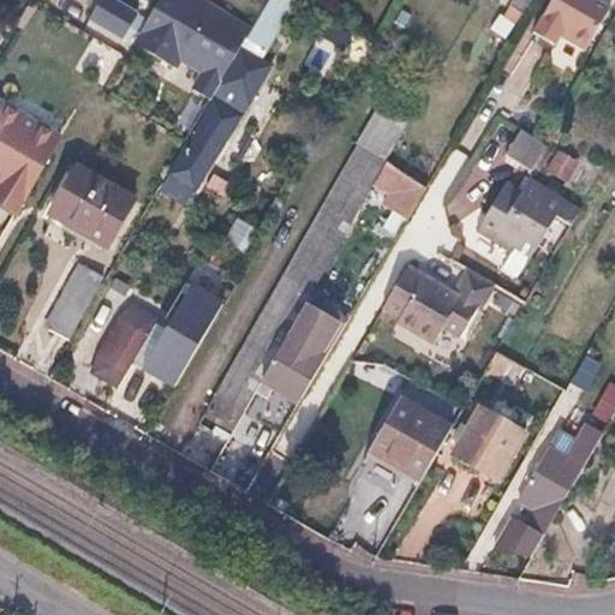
[(121,39),(136,12),(115,0),(99,0),(88,19),(121,39)]
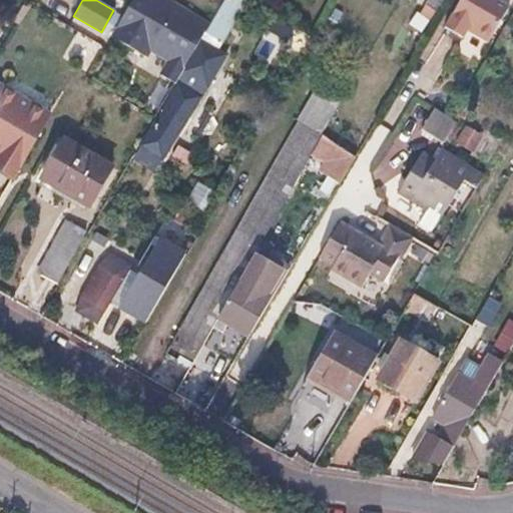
[(144,56),(148,49),(167,60),(159,74),(174,83),(208,25),(167,0),(129,0),(109,36),(144,56)]
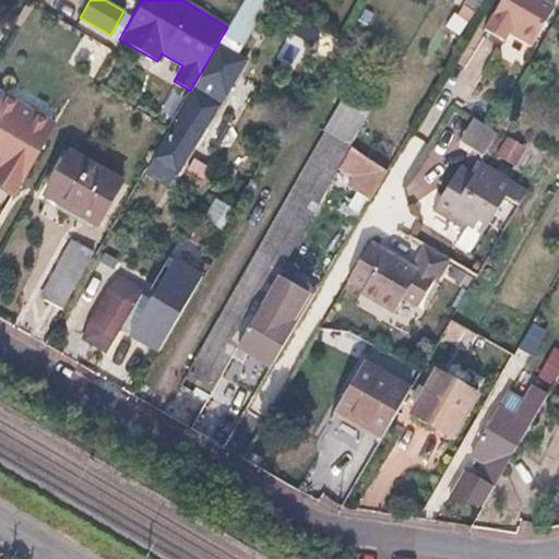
[(467,0),(465,6),(477,12),(484,0),(467,0)]
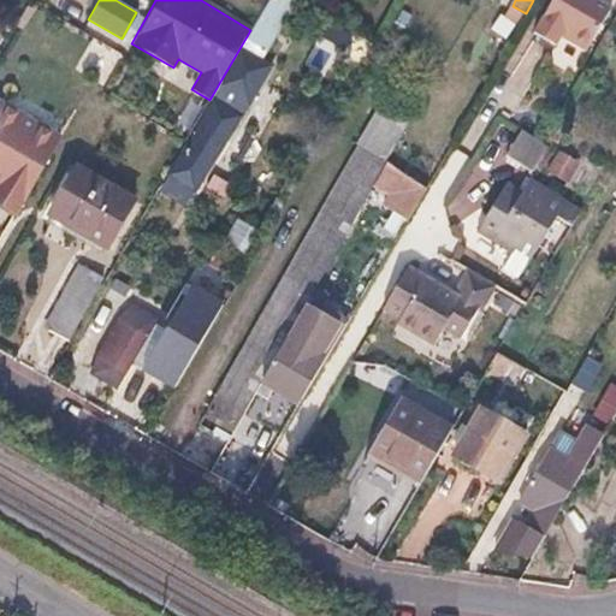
[(551,0),(533,33),(554,45),(558,36),(562,30),(587,46),(611,6),(600,0),(551,0)]
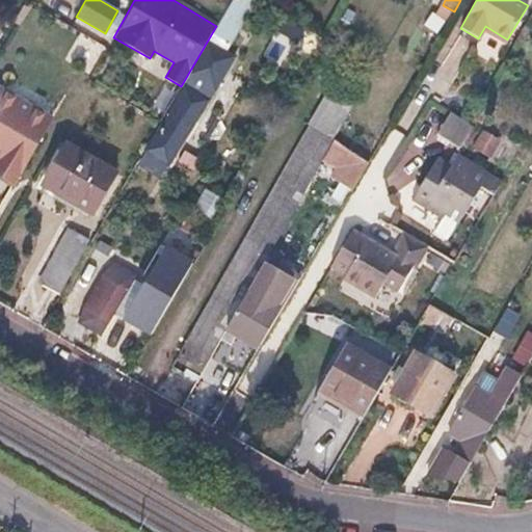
[(485,26),(482,31),(505,44),(507,40),(485,26)]
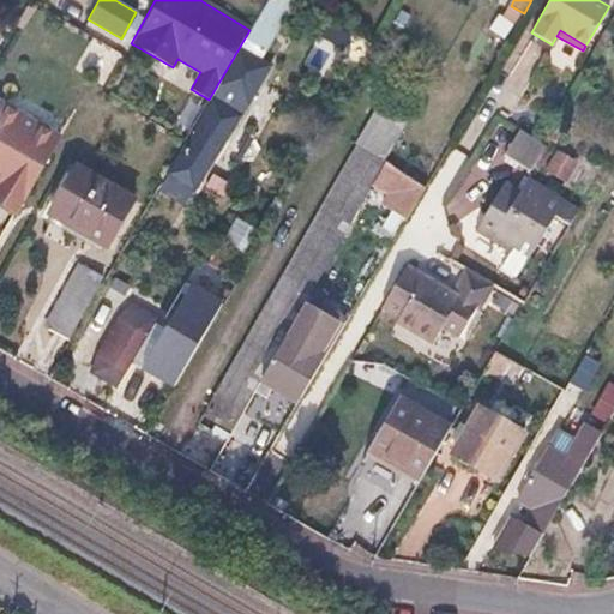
[(226,92),(217,88),(190,134),(192,136),(168,176),(193,191),(235,116),(217,106),(226,92)]
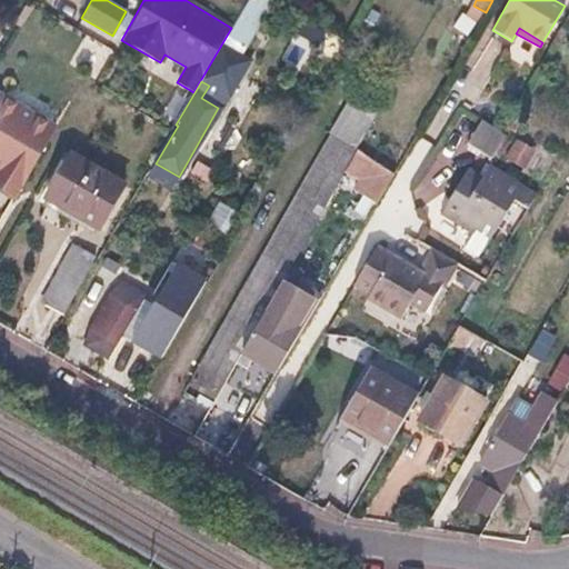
[(50,136),(0,107),(0,193),(12,201),(50,136)]
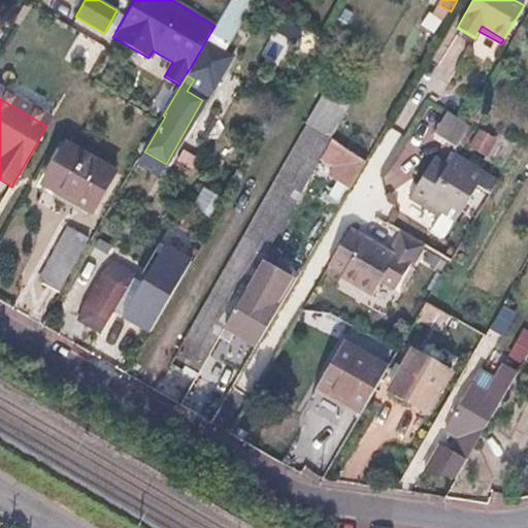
[(469,126),(447,112),(433,136),(456,150),(469,126)]
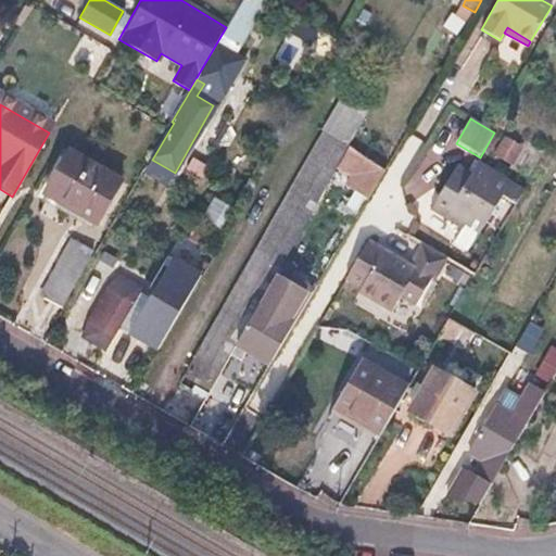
[(349,146),(323,129),(175,381),(203,397),(235,343),(277,270),(337,166),(349,146)]
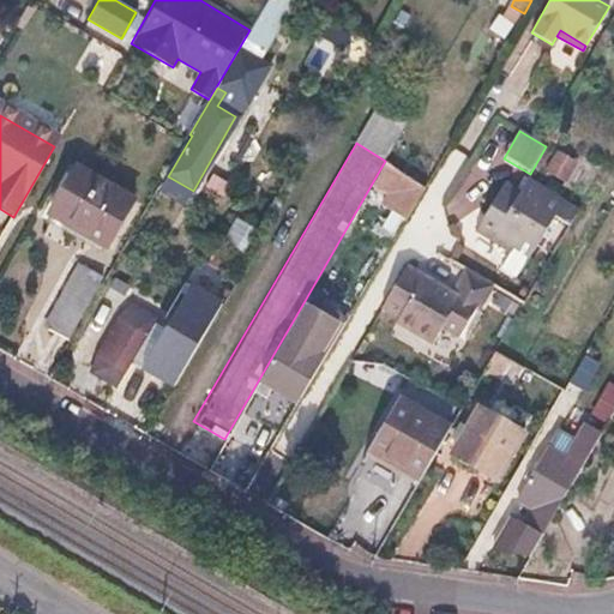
[(564,181),(576,161),(557,149),(545,169),(564,181)]
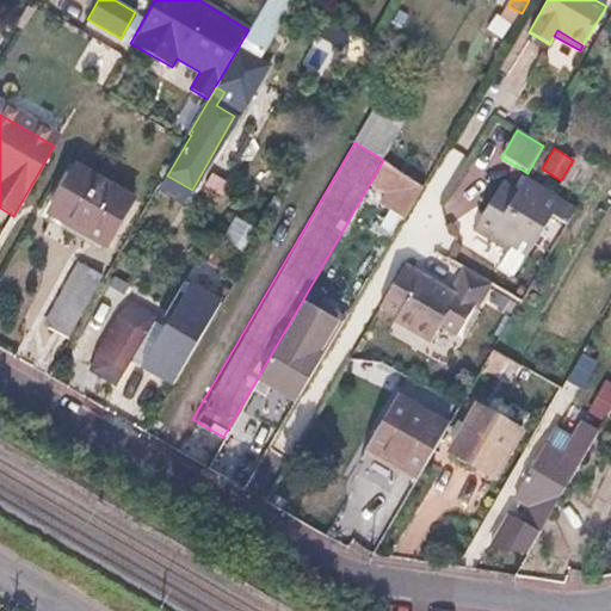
[(421,186),(383,160),(370,183),(386,190),(380,202),(405,216),(421,186)]
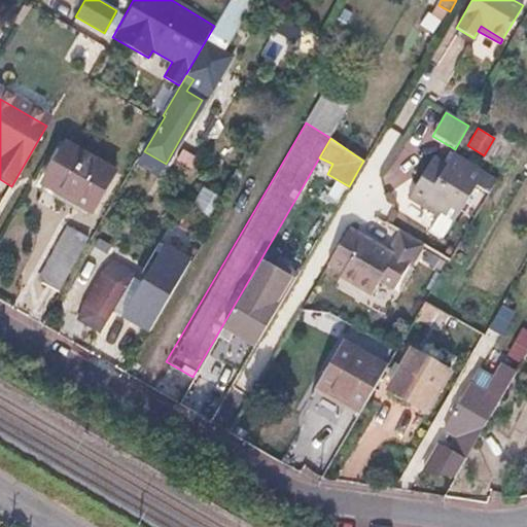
[(110,179),(62,150),(38,191),(86,220),(110,179)]
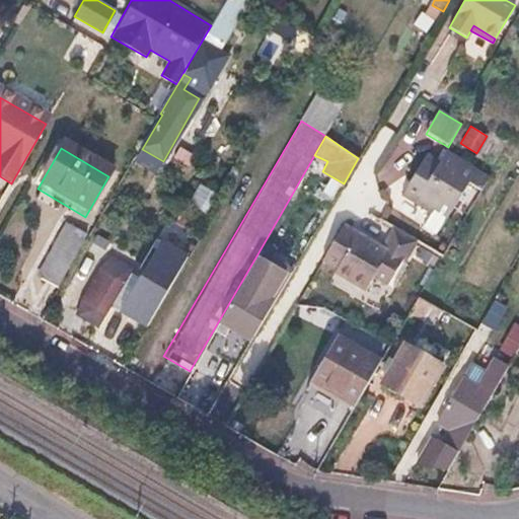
[(440,162),(426,154),(403,195),(423,206),(426,201),(437,206),(450,214),(470,178),(483,186),(490,174),(447,149),(440,162)]
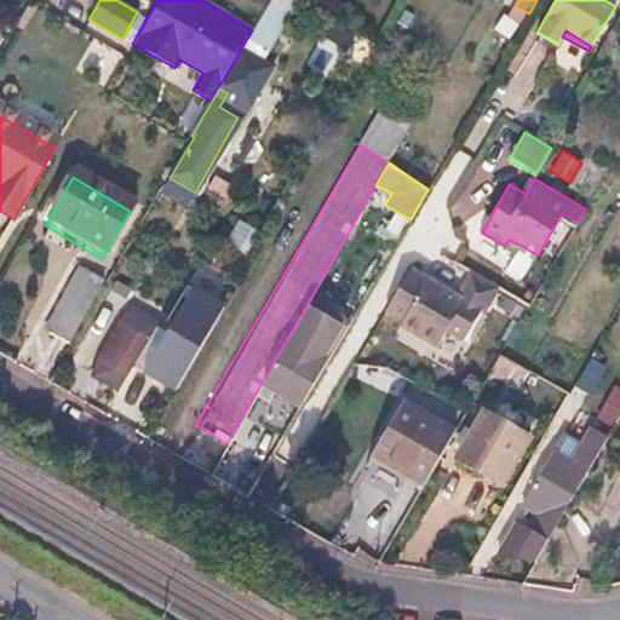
[(522,246),(509,240),(505,246),(518,253),(522,246)]
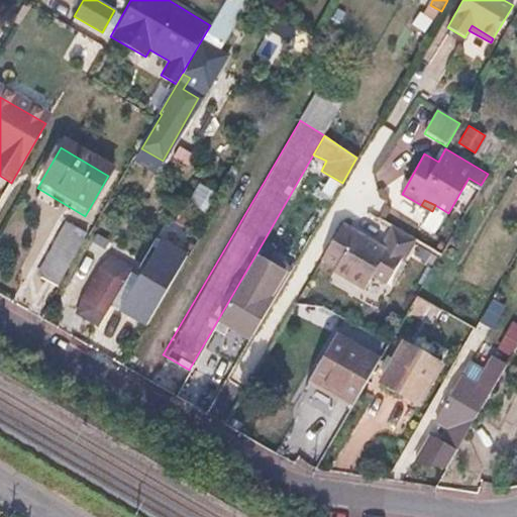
[(435,205),(432,211),(424,225),(437,232),(448,213),(435,205)]
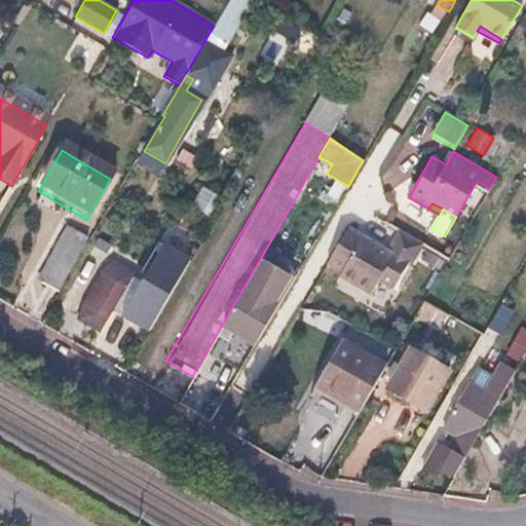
[(387,250),(349,227),(327,265),(341,273),(339,277),(372,296),(379,284),(393,292),(409,265),(411,267),(423,246),(399,230),(387,250)]
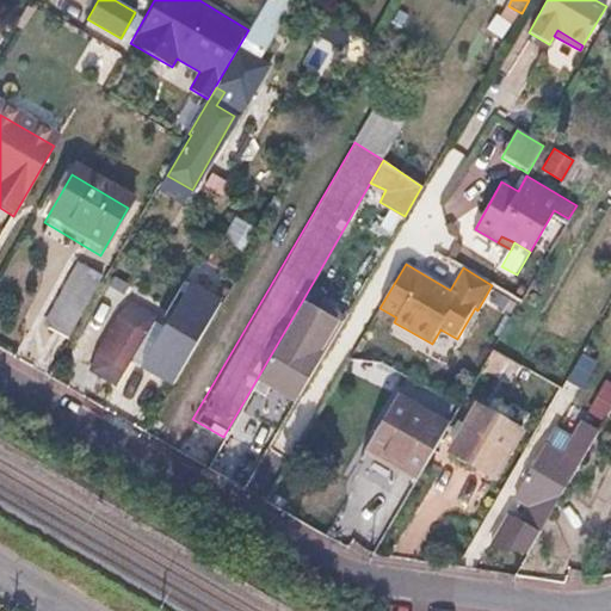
[(71,273),(50,307),(59,312),(42,339),(61,350),(97,289),(71,273)]
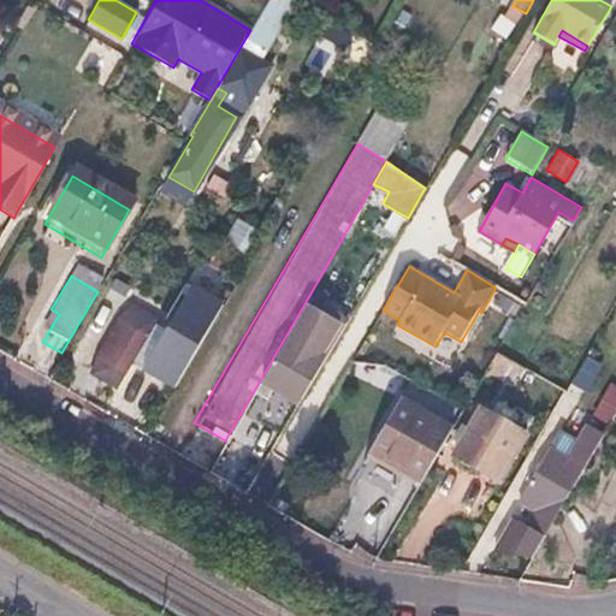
[(227,303),(196,285),(147,369),(179,388),(227,303)]
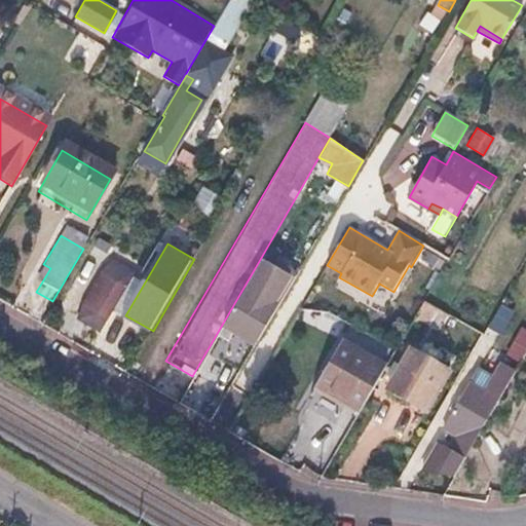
[(296,276),(262,256),(222,325),(257,344),(296,276)]
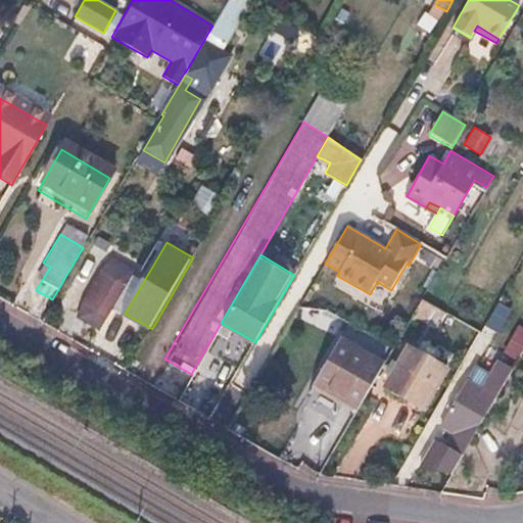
[(94,283),(99,286),(83,316),(78,312),(70,323),(87,332),(85,336),(89,339),(120,284),(111,279),(114,275),(108,272),(106,276),(100,273),(94,283)]
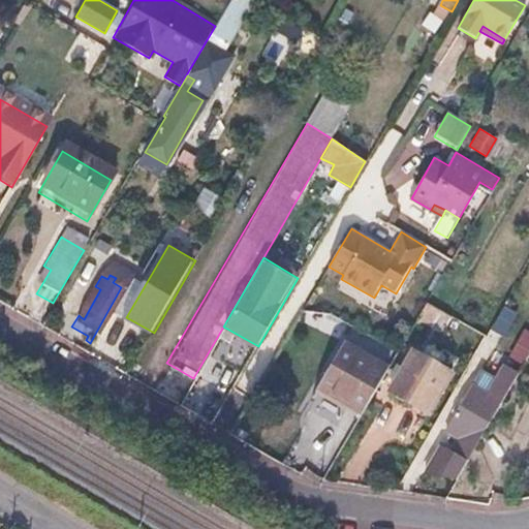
[(510,355),(524,363),(528,353),(528,327),(527,325),(510,355)]
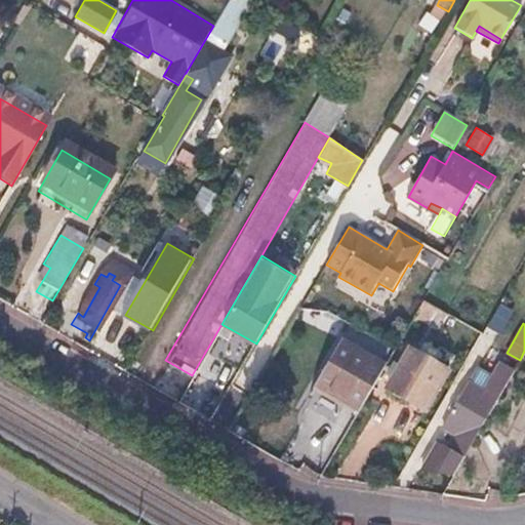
[(384,367),(339,341),(314,385),(358,410),(384,367)]
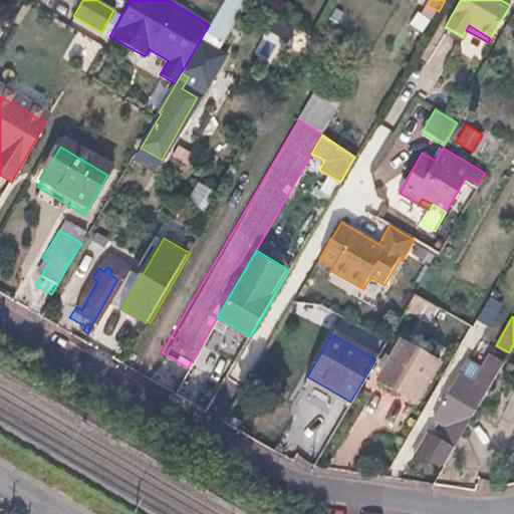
[(437,362),(400,341),(377,381),(414,403),(437,362)]
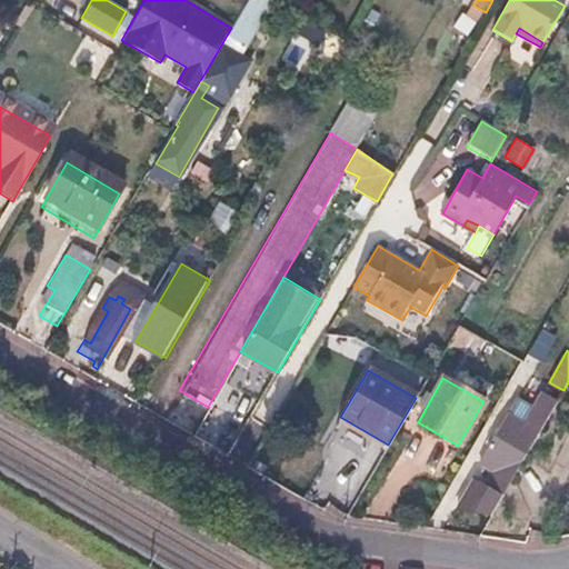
[(526,419),(542,428),(560,397),(543,388),(526,419)]
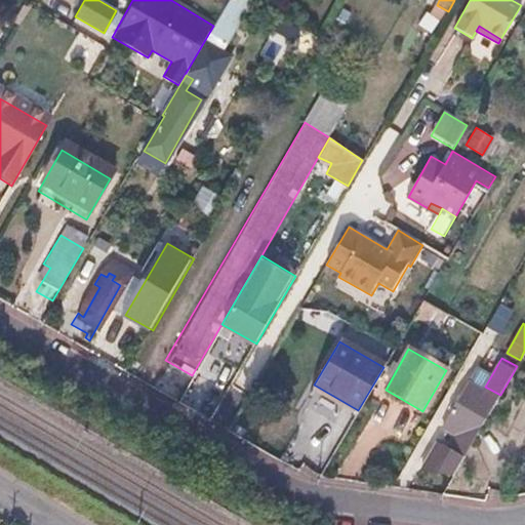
[(485,387),(469,377),(443,421),(459,431),(452,443),(468,452),(500,395),(485,387)]
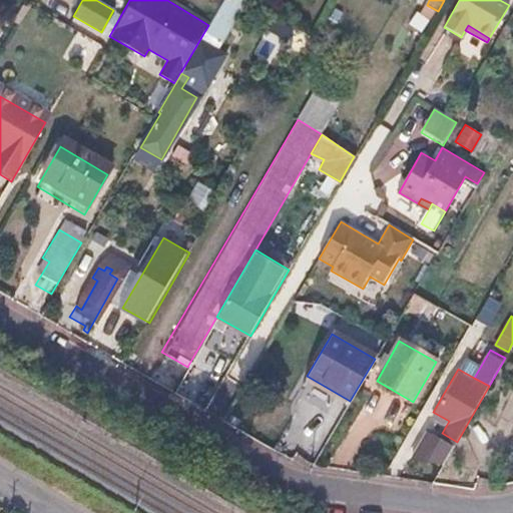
[(512,374),(490,414),(512,427),(512,374)]
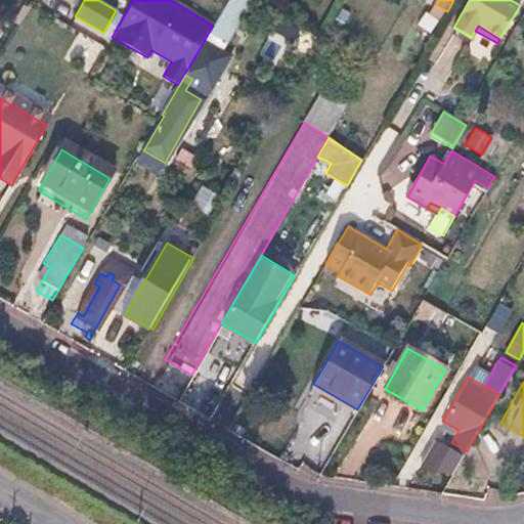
[(467,451),(451,442),(439,436),(421,469),(454,473),(467,451)]
